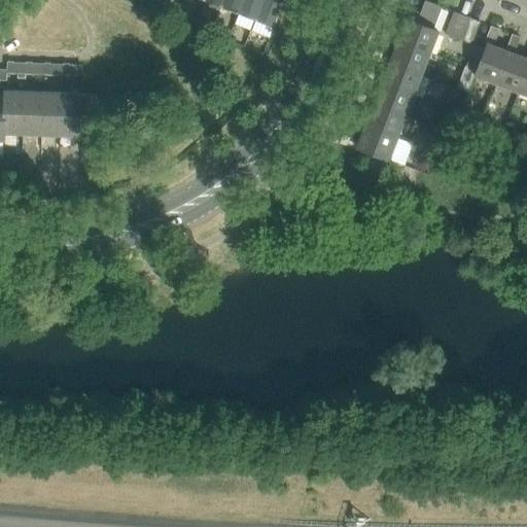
[(244,0),(223,0),(222,5),(240,11),(244,0)]
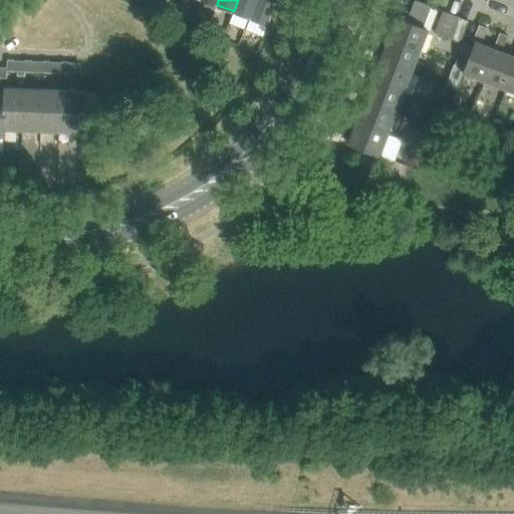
[(238,0),(234,11),(251,18),(257,0),(238,0)]
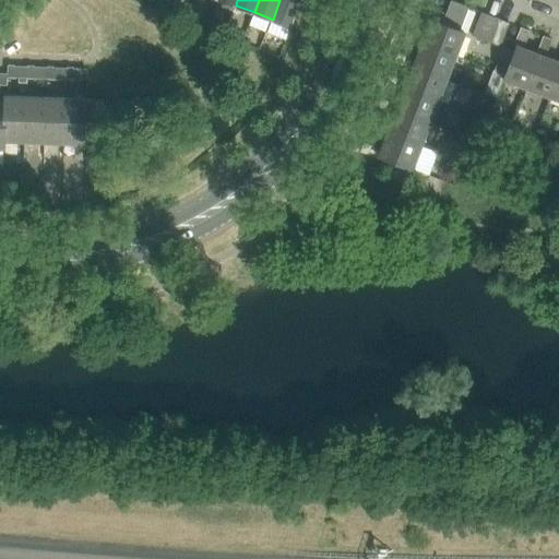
[(301,0),(280,0),(273,20),(292,26),(301,0)]
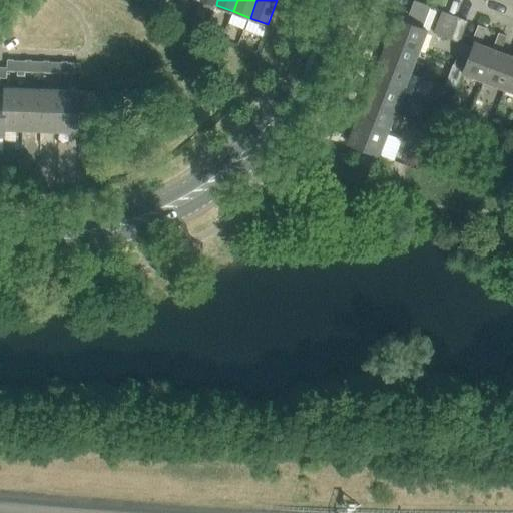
[(372,32),(371,36),(387,42),(388,38),(419,50),(427,29),(422,28),(431,6),(428,5),(414,0),(410,12),(395,7),(392,17),(396,19),(390,34),(374,28),(372,32)]
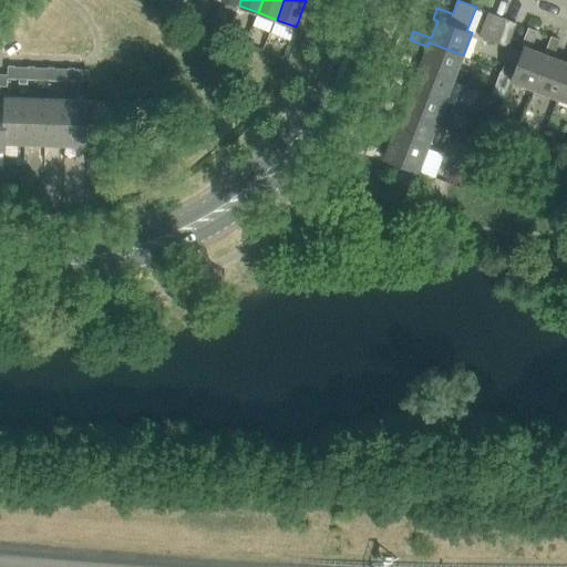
[(488,12),(478,35),(496,42),(505,18),(488,12)]
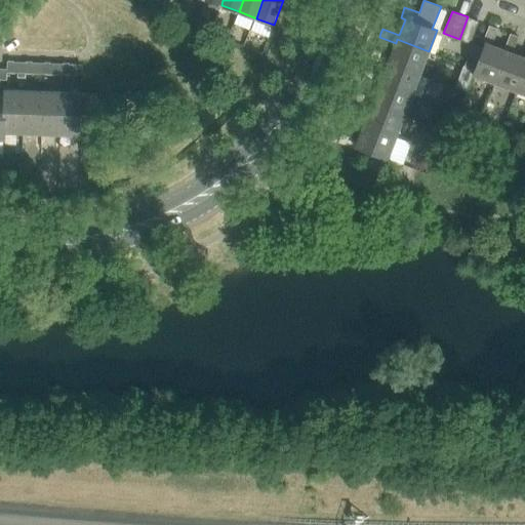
[(468,16),(459,39),(471,43),(479,22),(468,16)]
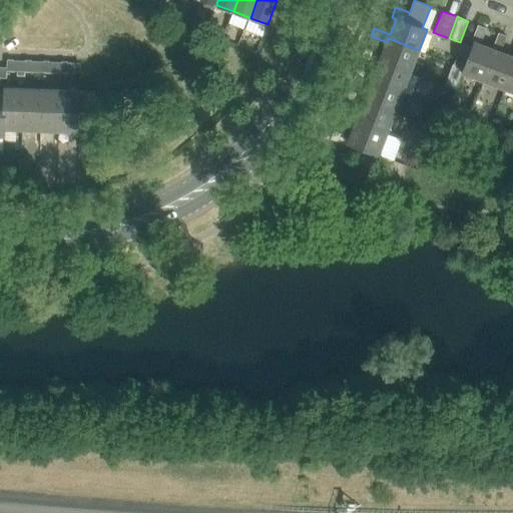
[(464,67),(462,72),(483,80),(495,49),(493,48),(480,43),(486,28),(478,25),(472,41),(474,42),(472,47),(464,67)]
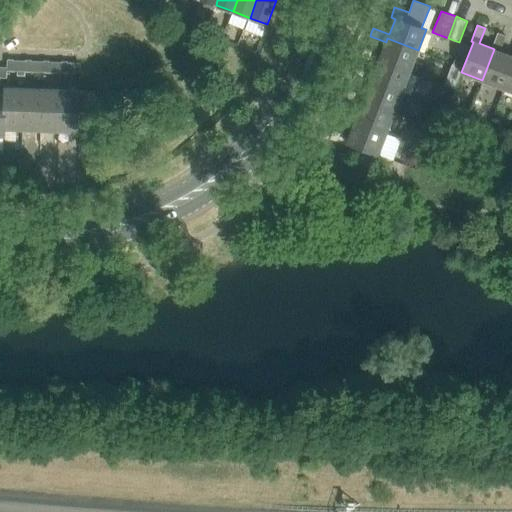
[(494,49),(482,80),(503,88),(511,64),(511,56),(500,51),(506,36),(500,33),(498,33),(492,48),(494,49)]
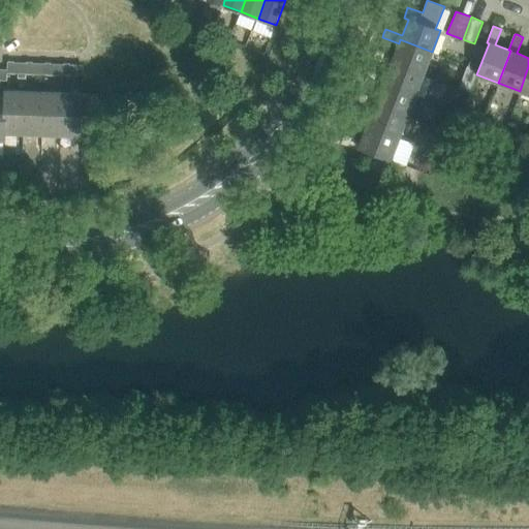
[(375,55),(374,58),(391,65),(392,61),(424,73),(432,52),(400,39),(399,43),(394,57),(377,51),(375,55)]
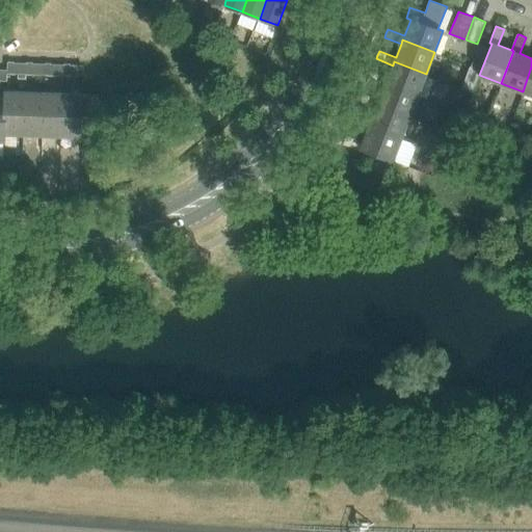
[(369,77),(368,80),(384,86),(386,83),(418,96),(426,74),(394,61),(393,65),(388,78),(371,72),(369,77)]
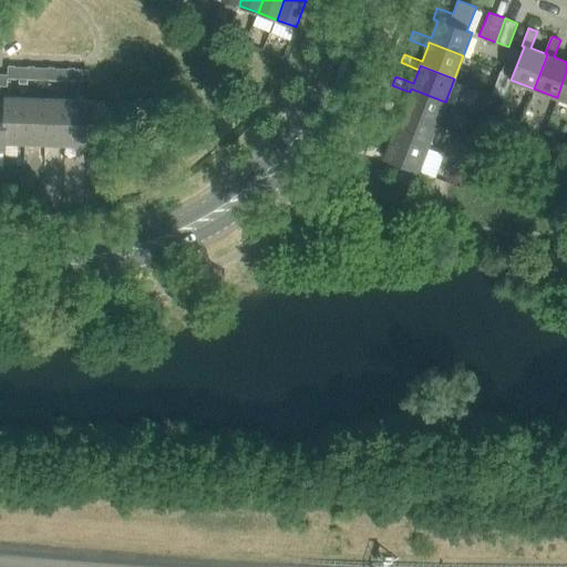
[(29,79),(29,68),(14,66),(14,78),(29,79)]
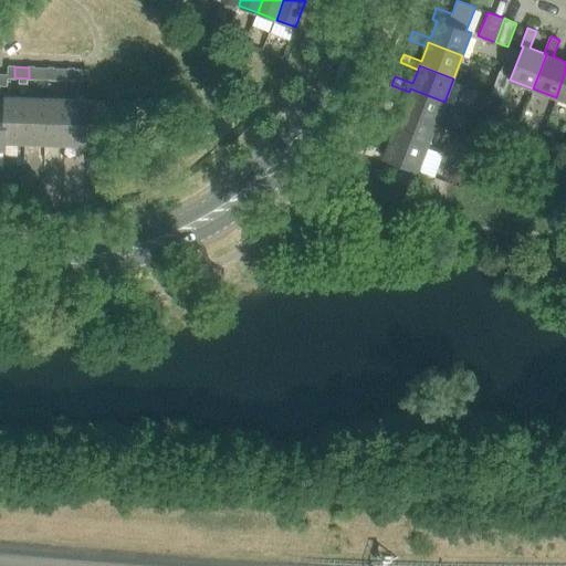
[(49,67),(34,67),(34,79),(48,79),(49,67)]
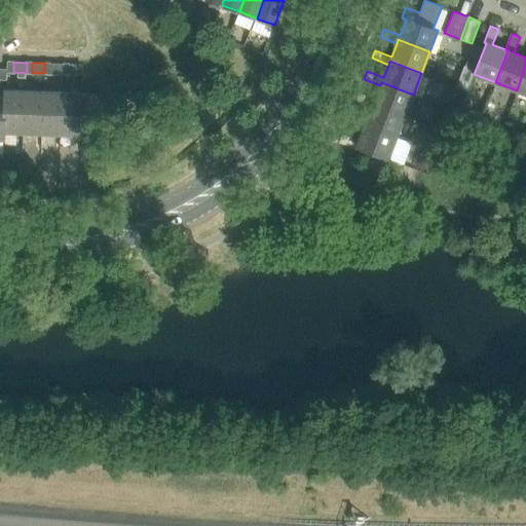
[(64,64),(50,64),(50,74),(63,74),(64,64)]
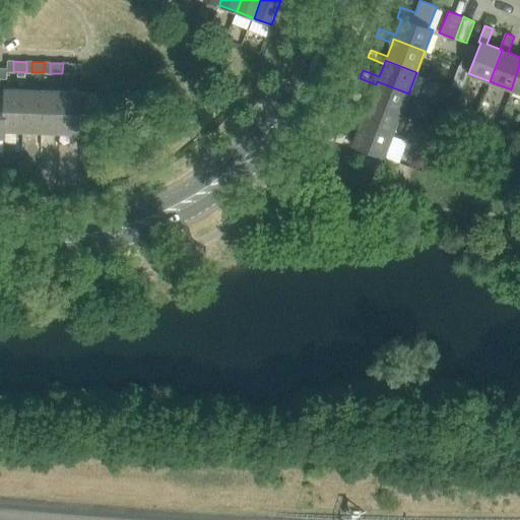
[(68,73),(80,74),(81,64),(76,64),(68,63),(68,73)]
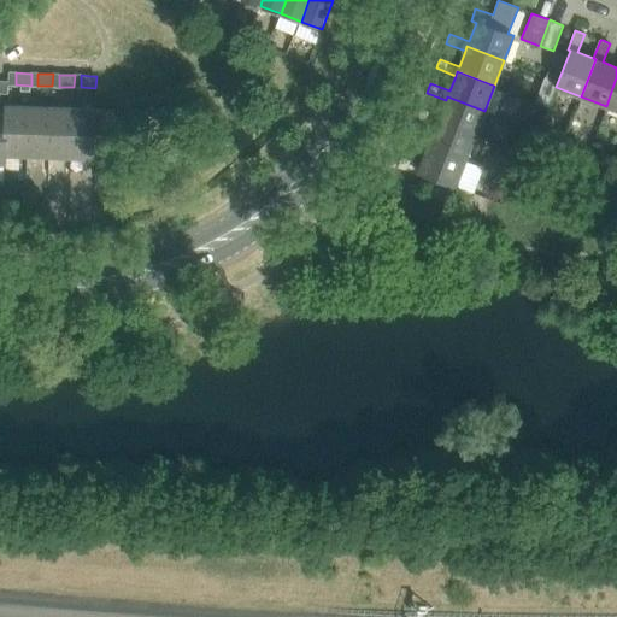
[(545,76),(535,103),(548,107),(556,87),(558,81),(545,76)]
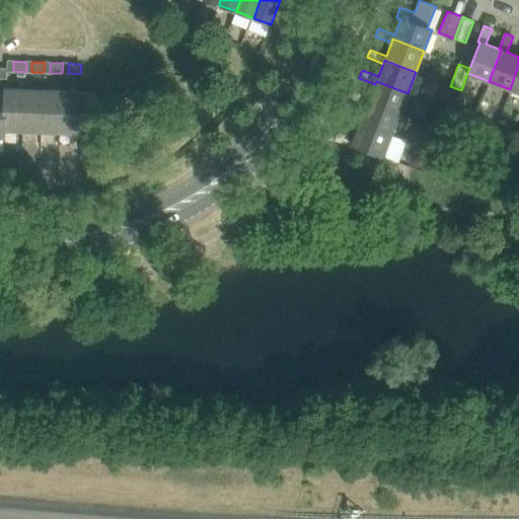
[(518,65),(510,89),(518,92),(518,65)]
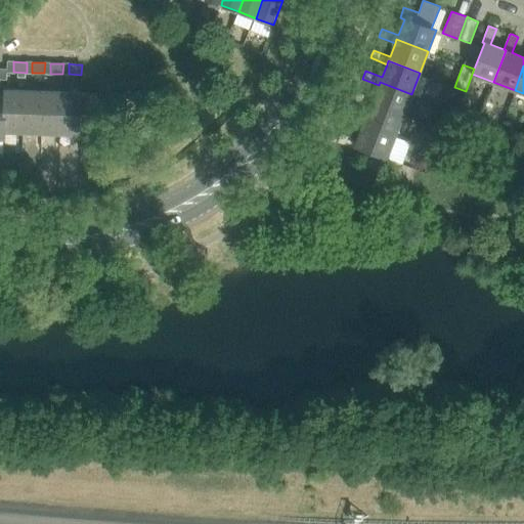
[(355,97),(354,99),(370,106),(372,103),(403,116),(411,94),(380,82),(379,85),(374,98),(357,92),(355,97)]
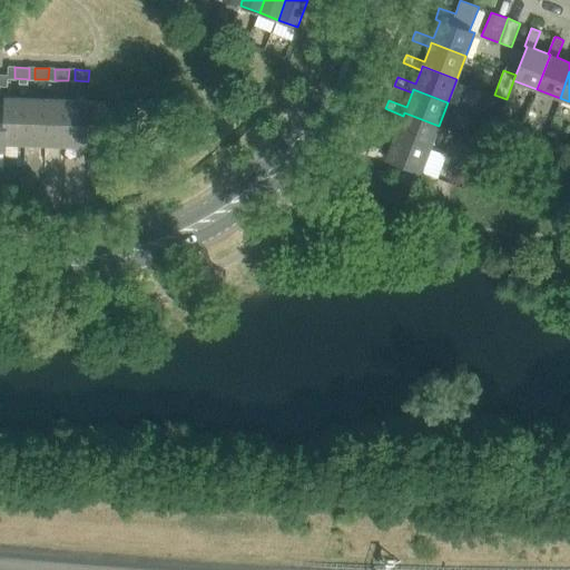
[(6,105),(6,144),(25,144),(27,98),(6,97),(6,105)]
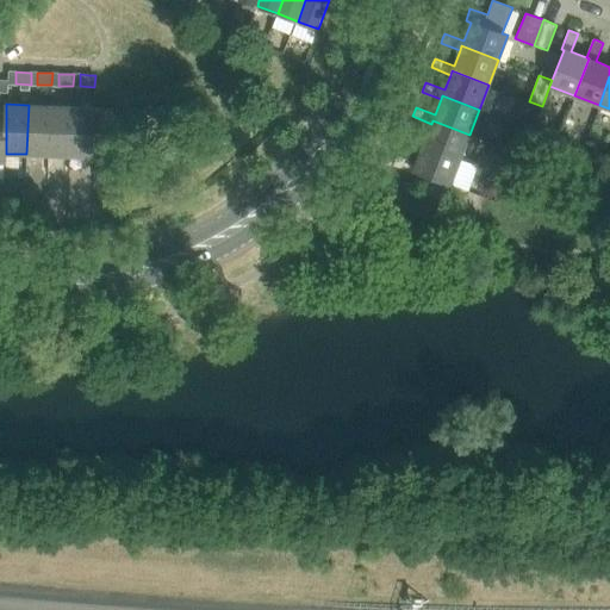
[(50,105),(29,105),(26,154),(49,155),(50,105)]
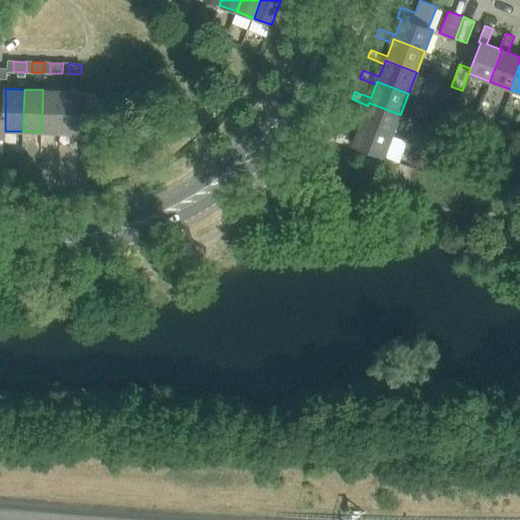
[(43,89),(42,132),(60,133),(62,90),(43,89)]
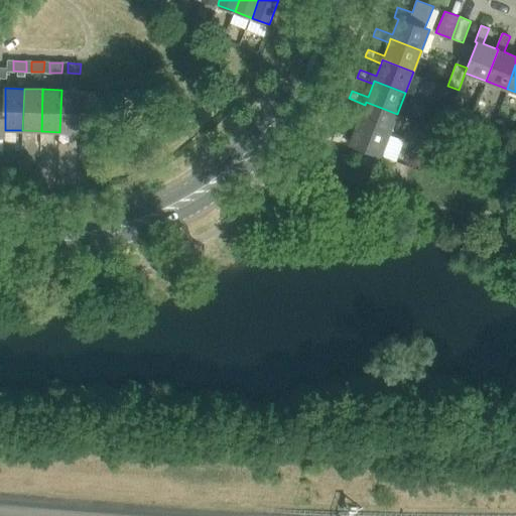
[(80,91),(61,90),(59,132),(79,132),(79,121),(80,91)]
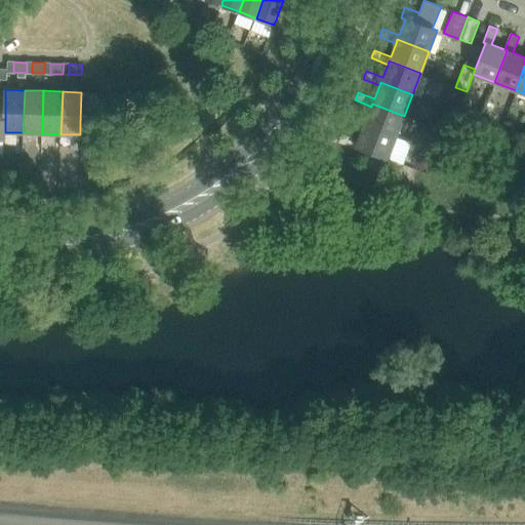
[(97,93),(81,92),(80,123),(95,124),(97,93)]
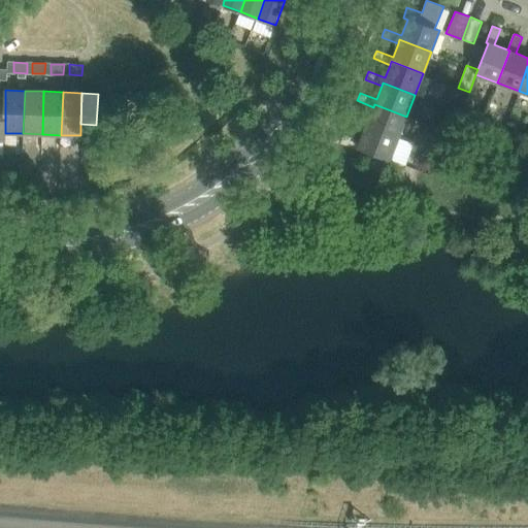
[(350,120),(349,122),(365,128),(366,126),(398,138),(406,117),(374,104),(373,107),(368,120),(352,113),(350,120)]
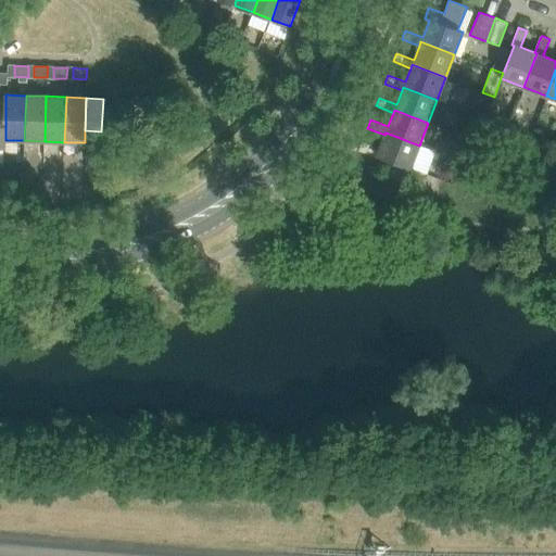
[(362,142),(358,150),(377,158),(378,155),(411,168),(411,167),(419,146),(386,133),(384,135),(379,149),(362,142)]
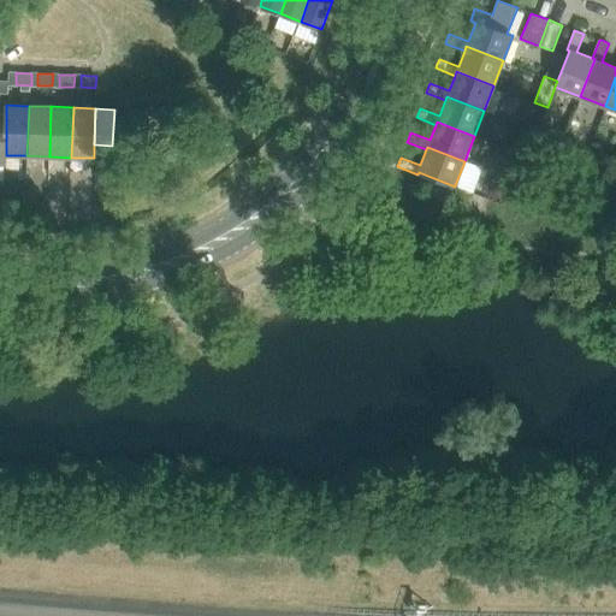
[(4,217),(4,219),(4,231),(19,231),(21,217),(4,217)]
